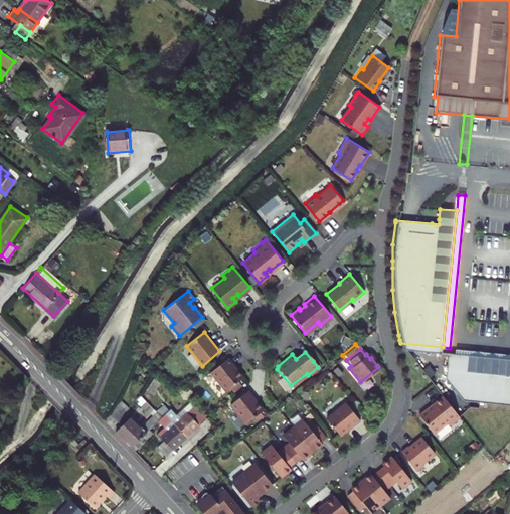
[(509,358),(449,353),(445,398),(458,415),(469,406),(480,408),(480,402),(509,405),(509,358)]
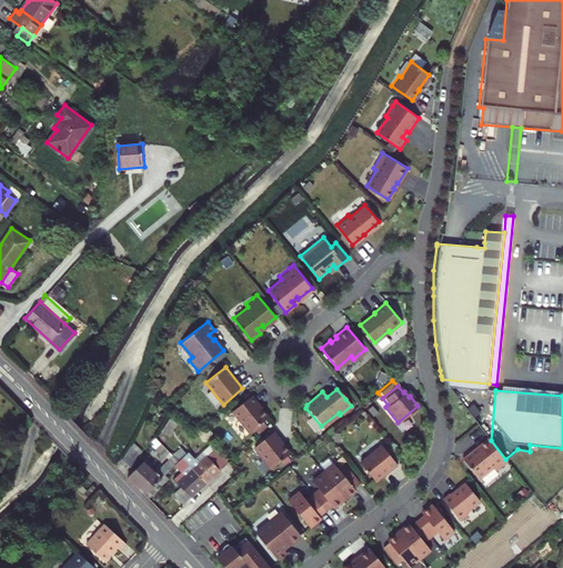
[(264,420),(269,417),(252,396),(232,411),(249,432),(258,426),(264,420)]
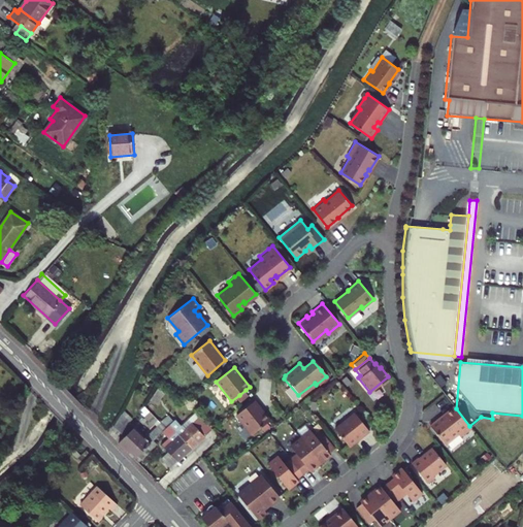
[(162,391),(158,388),(150,402),(155,404),(162,391)]
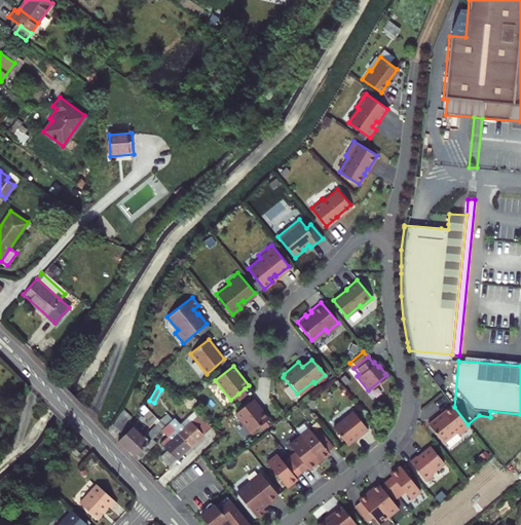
[(245,388),(238,394),(242,398),(249,391),(245,388)]
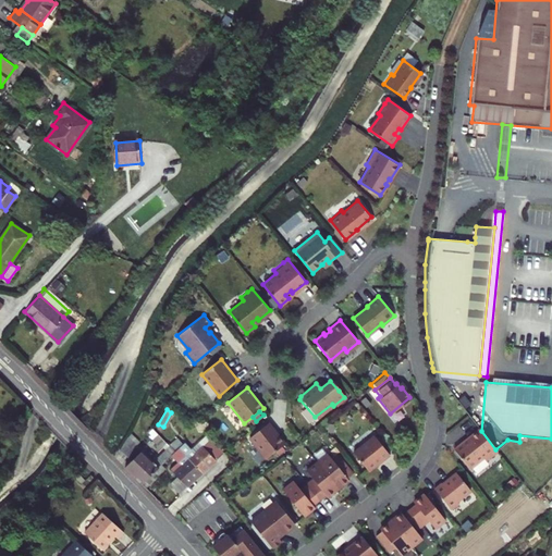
[(266,459),(285,444),(269,422),(249,439),(266,459)]
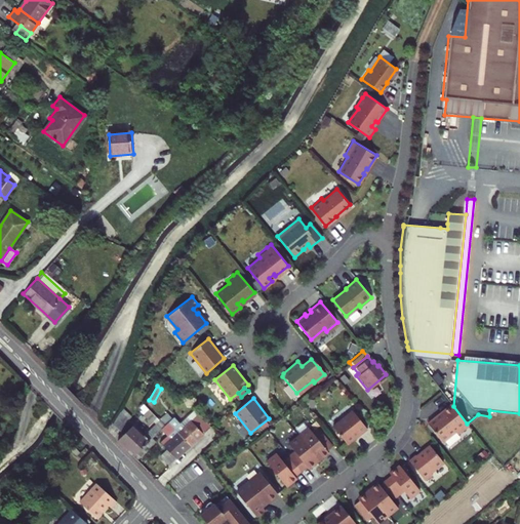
[(453,406),(450,402),(439,411),(440,412),(435,416),(434,415),(426,421),(441,440),(454,430),(456,432),(467,424),(453,406)]
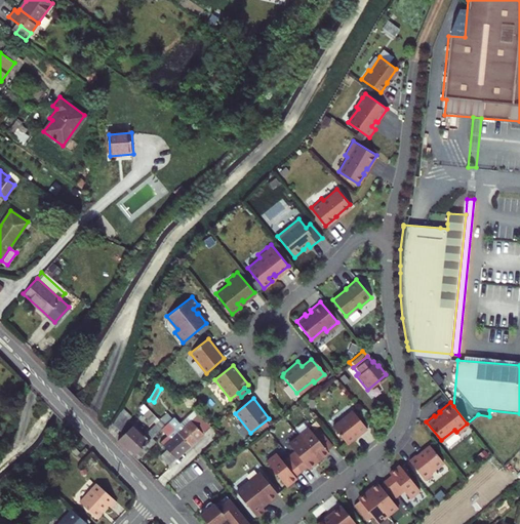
[(143,414),(152,422),(157,416),(152,412),(150,409),(149,408),(143,414)]
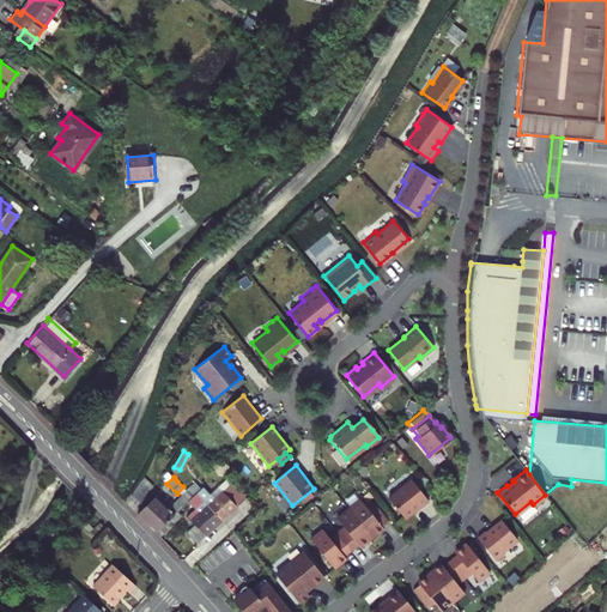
[(413,477),(390,495),(407,516),(430,498),(413,477)]
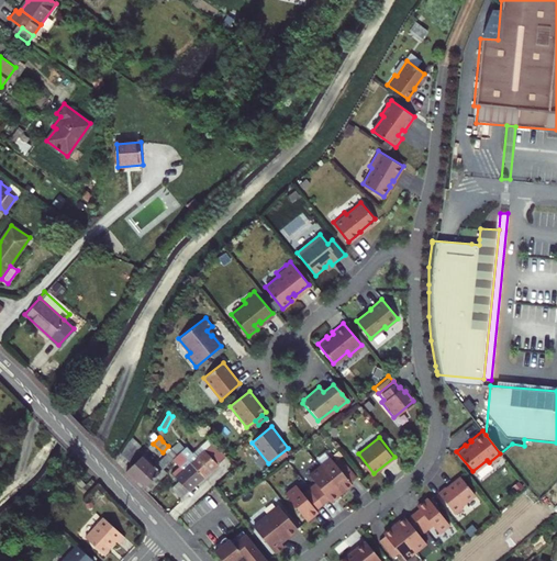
[(130,439),(122,453),(131,461),(141,450),(130,439)]
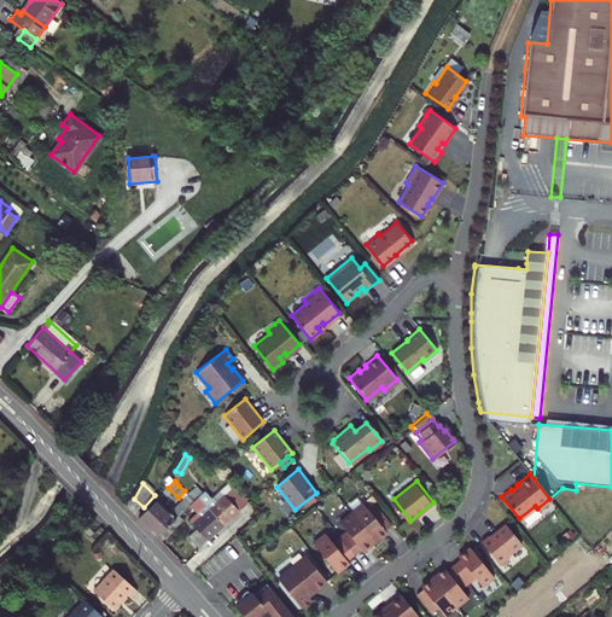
[(234,488),(226,495),(217,502),(214,499),(213,500),(204,490),(200,495),(194,489),(190,494),(196,500),(199,496),(203,500),(207,505),(210,508),(225,524),(248,502),(234,488)]
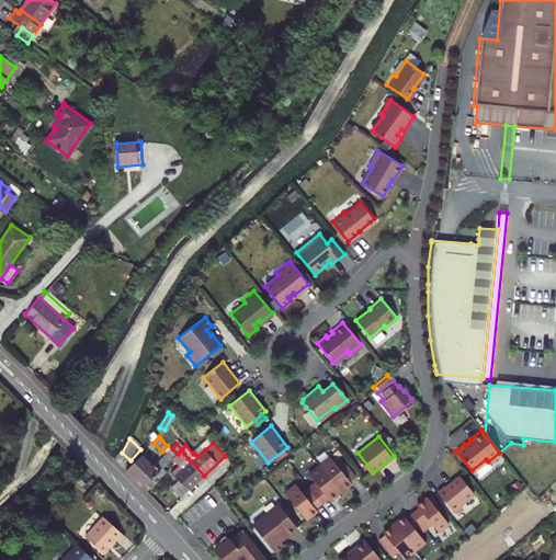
[(149,489),(158,481),(168,470),(165,466),(174,456),(178,454),(172,448),(169,444),(168,445),(162,452),(166,454),(155,464),(154,463),(136,480),(148,491),(149,489)]
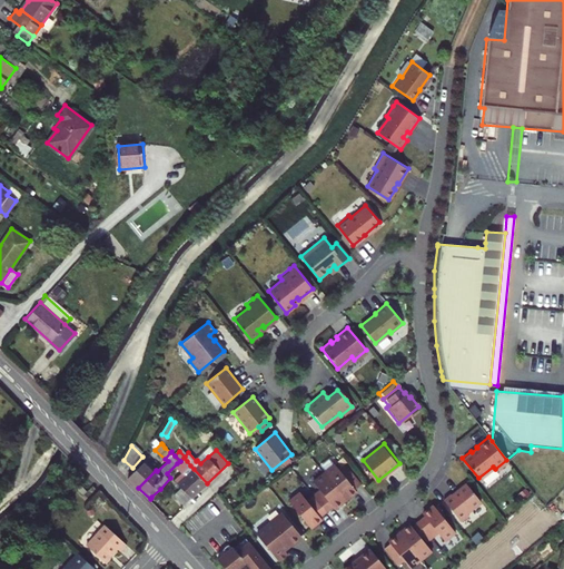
[(208,457),(205,452),(197,460),(200,463),(208,457)]
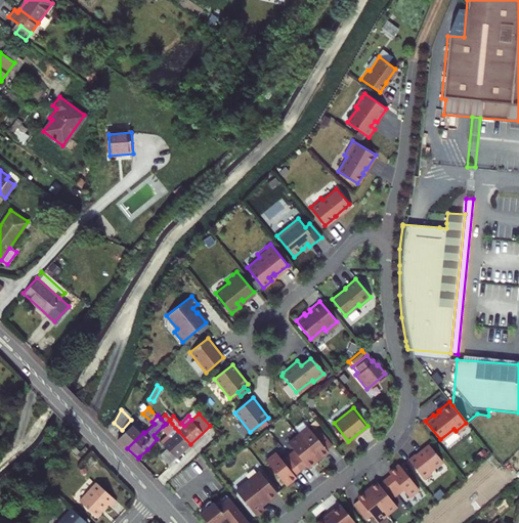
[(127,448),(143,432),(134,423),(117,439),(127,448)]
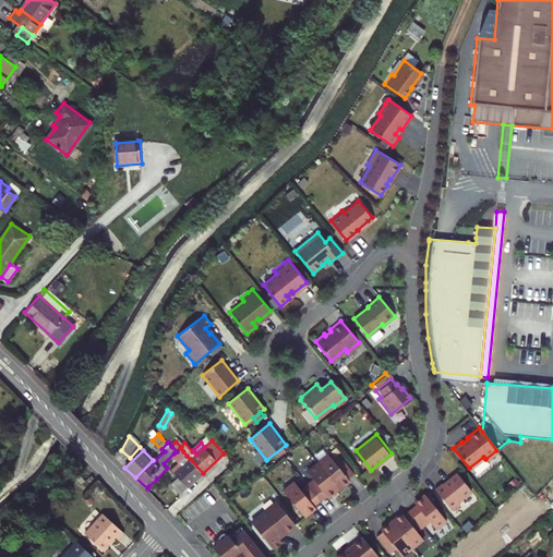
[(187,456),(183,451),(180,455),(177,457),(180,461),(187,456)]
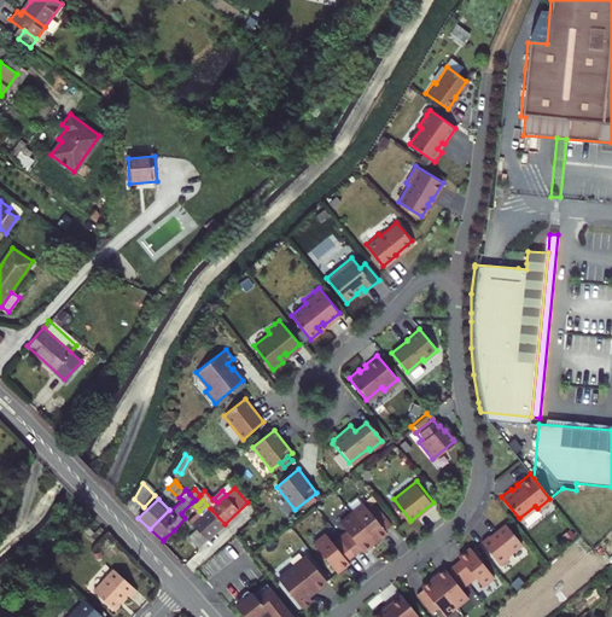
[(350,512),(374,542),(386,533),(384,530),(394,523),(378,504),(369,511),(362,502),(350,512)]
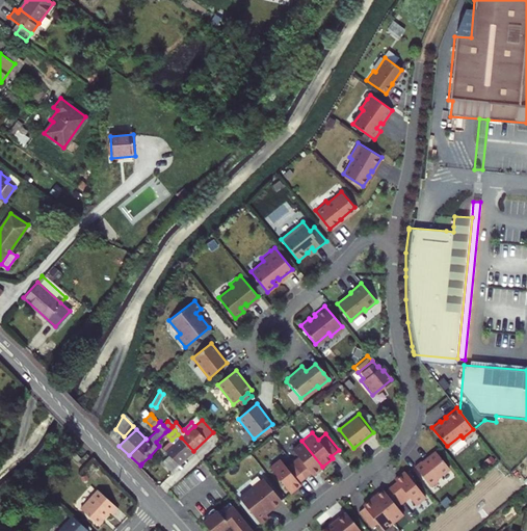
[(172,471),(193,451),(181,437),(166,451),(170,455),(163,462),(172,471)]
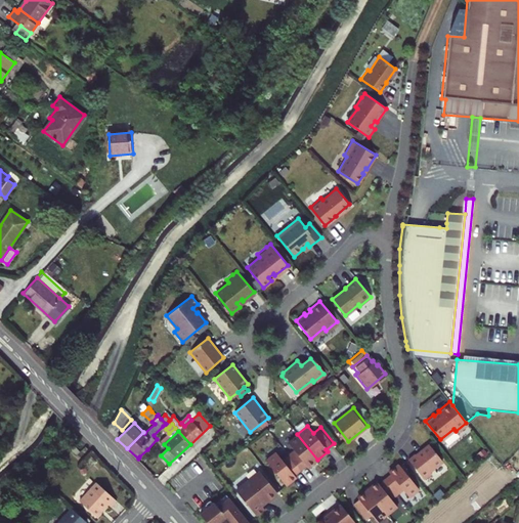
[(293,449),(287,454),(300,470),(306,465),(307,467),(317,460),(297,434),(287,442),(293,449)]
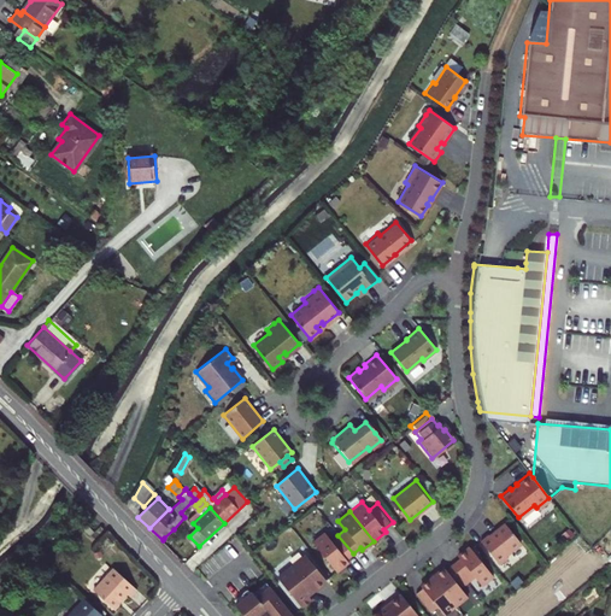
[(520,541),(504,522),(488,534),(486,532),(479,539),(498,563),(506,557),(504,553),(520,541)]
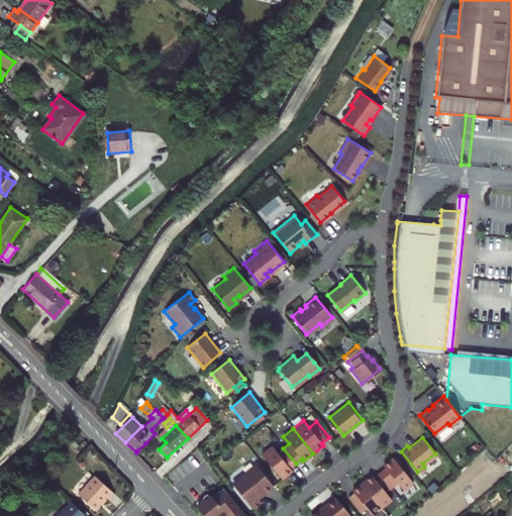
[(149,447),(145,443),(137,450),(141,455),(149,447)]
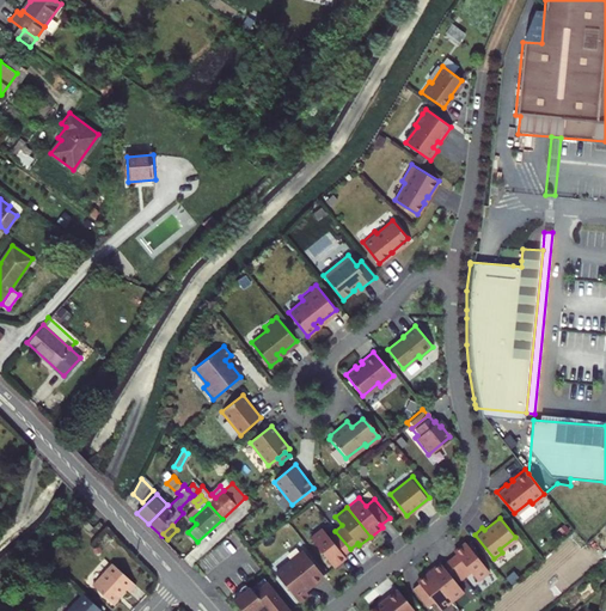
[(85,538),(89,533),(81,526),(77,531),(85,538)]
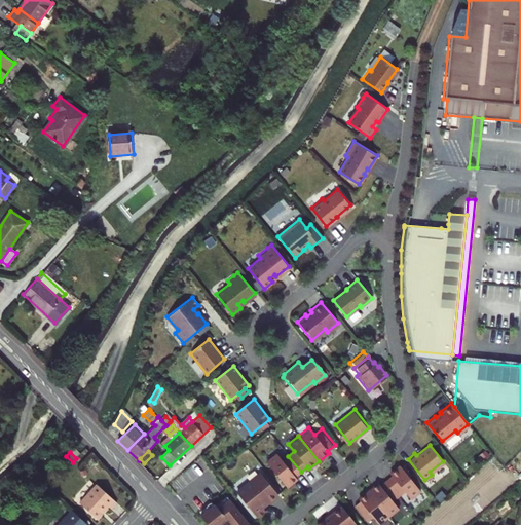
[(295,477),(301,472),(288,456),(282,460),(276,453),(266,461),(287,487),(297,479),(295,477)]
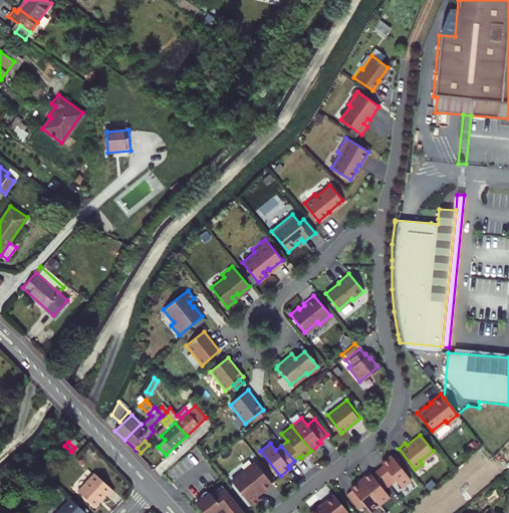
[(382,464),(375,469),(389,484),(395,480),(401,487),(410,479),(390,454),(380,462),(382,464)]
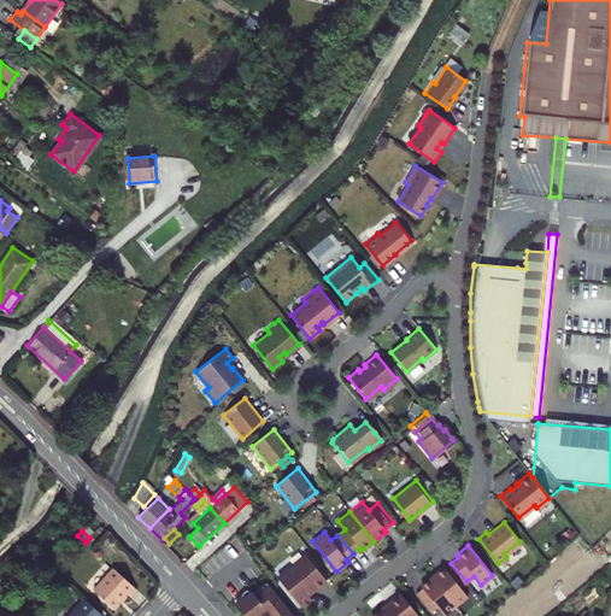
[(313,590),(325,580),(305,555),(277,578),(301,608),(311,599),(305,592),(311,587),(313,590)]
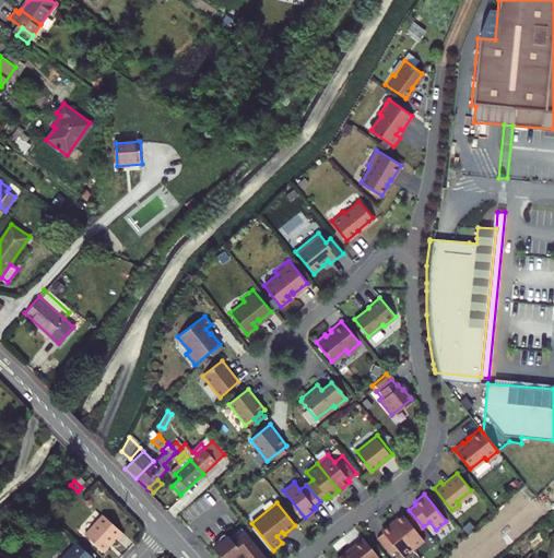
[(416,532),(423,526),(409,510),(403,514),(401,512),(390,521),(412,548),(423,539),(416,532)]
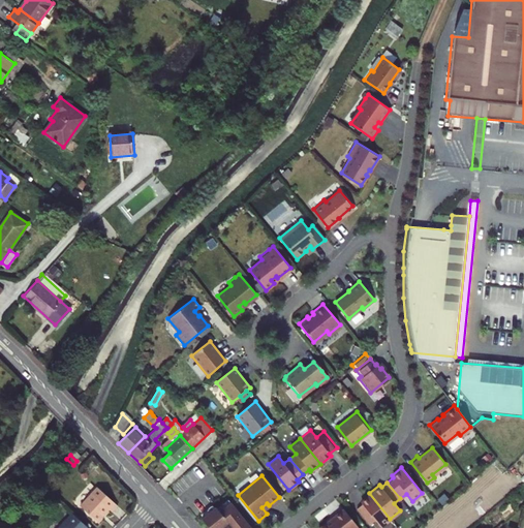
[(117,507),(97,489),(80,507),(97,523),(109,510),(112,513),(117,507)]
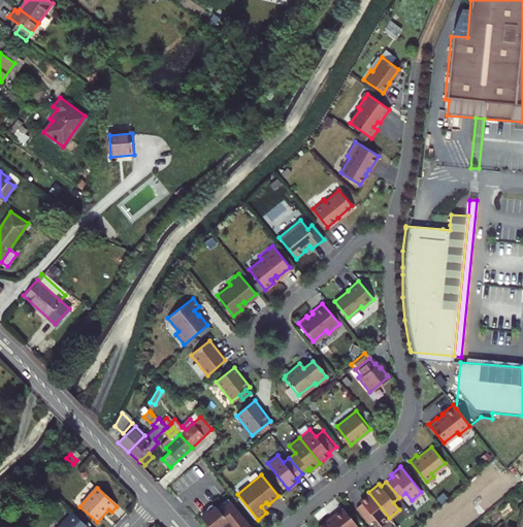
[(389,518),(368,492),(359,500),(361,502),(355,506),(371,526),(373,526),(378,523),(380,525),(389,518)]
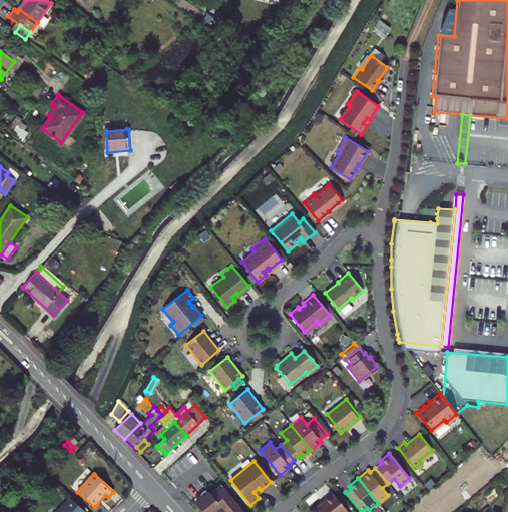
[(242,511),(223,487),(212,496),(208,491),(194,502),(201,511),(216,511),(220,508),(223,511),(242,511)]
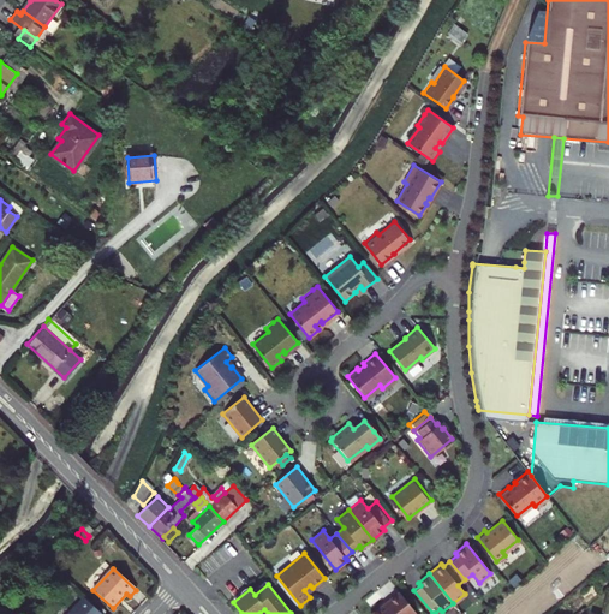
[(418,613),(399,591),(386,602),(388,604),(382,609),(380,607),(371,613),(418,613)]
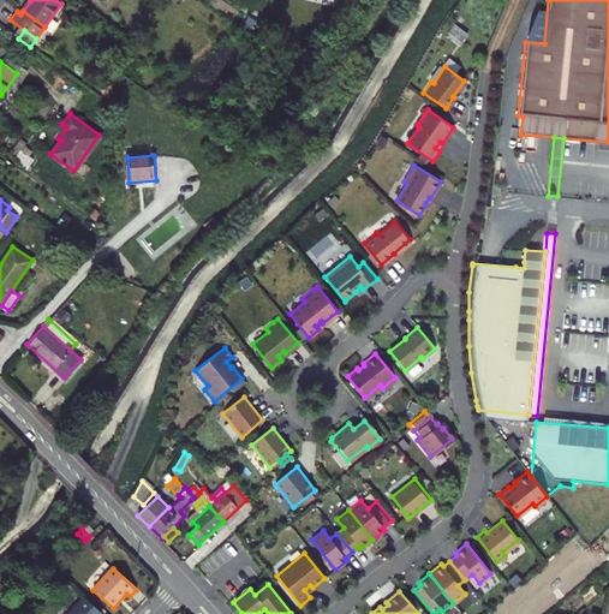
[(101,613),(84,600),(71,613),(101,613)]
